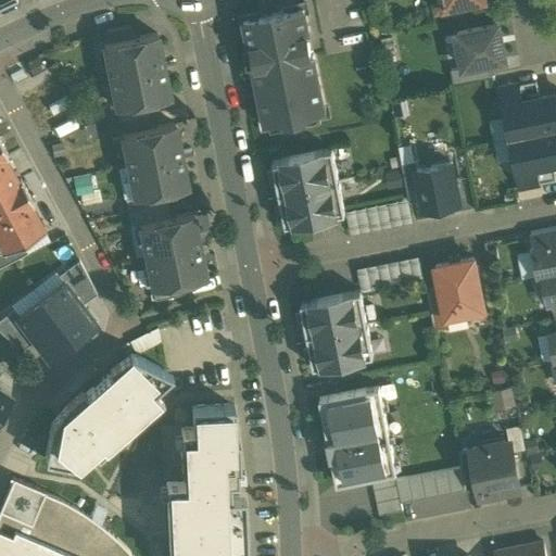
[(304,8),(283,11),(285,12),(264,16),(264,15),(244,20),(250,47),(252,47),(255,65),(253,65),(265,123),(285,119),(286,124),(306,119),(305,115),(325,111),(313,53),(312,53),(307,35),(310,35),(304,8)]
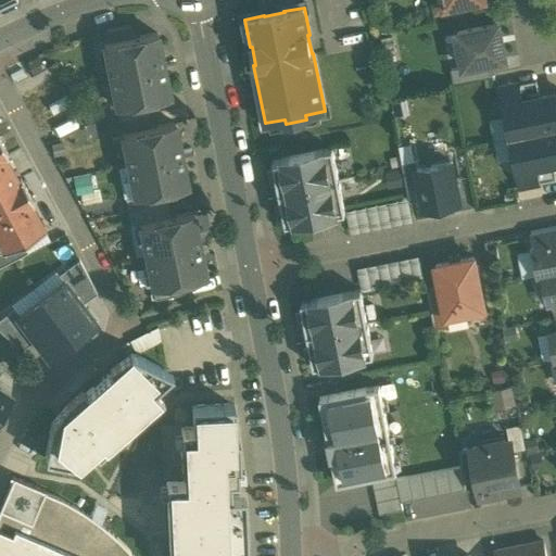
[(497,24),(457,32),(464,66),(490,61),(504,58),(497,24)]
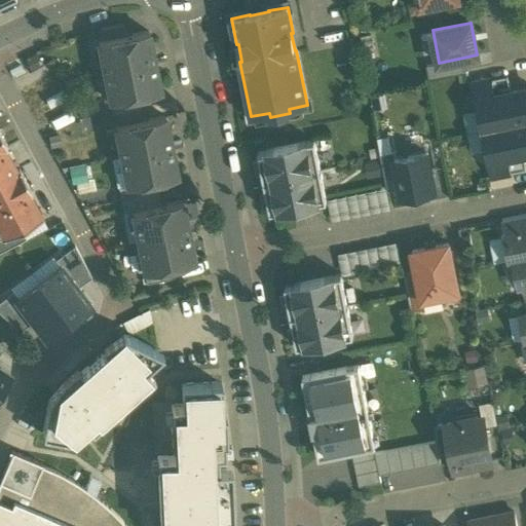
[(100,30),(102,41),(125,36),(123,25),(100,30)]
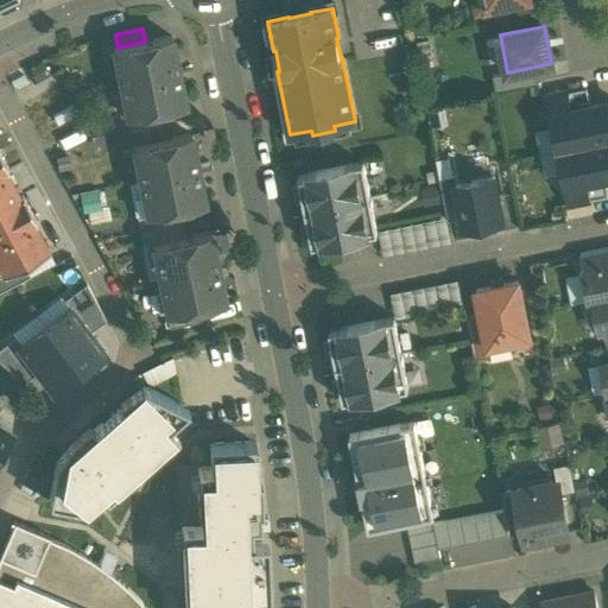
[(118,48),(113,49),(120,83),(178,71),(171,37),(145,42),(118,48)]
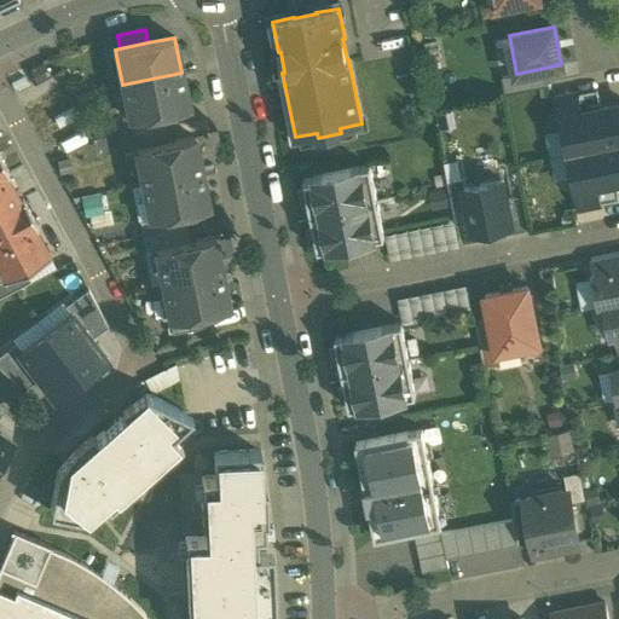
[(516,74),(503,76),(505,91),(549,82),(545,68),(516,74)]
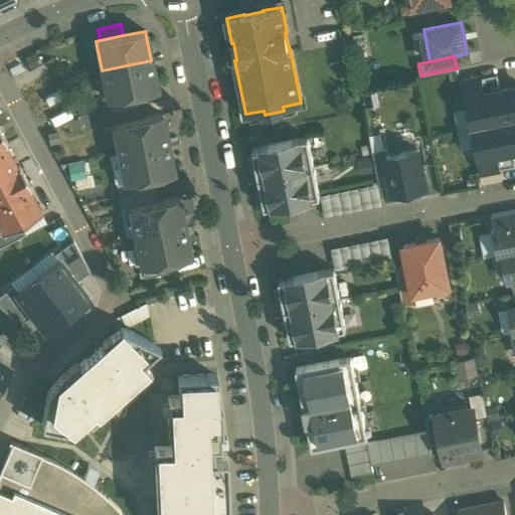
[(151,60),(102,70),(108,101),(135,95),(157,91),(151,60)]
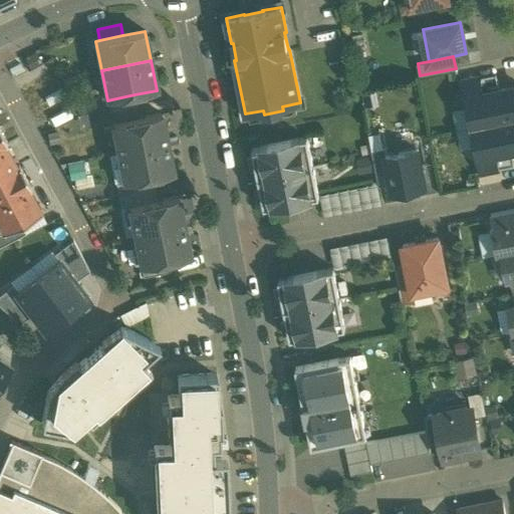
[(496,73),(478,77),(482,92),(492,89),(493,90),(499,89),(496,73)]
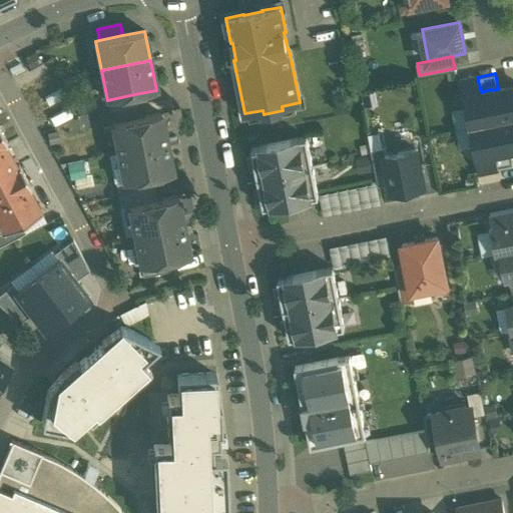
[(512,85),(498,89),(492,90),(491,89),(481,92),(477,77),(462,80),(472,126),(512,117),(512,85)]
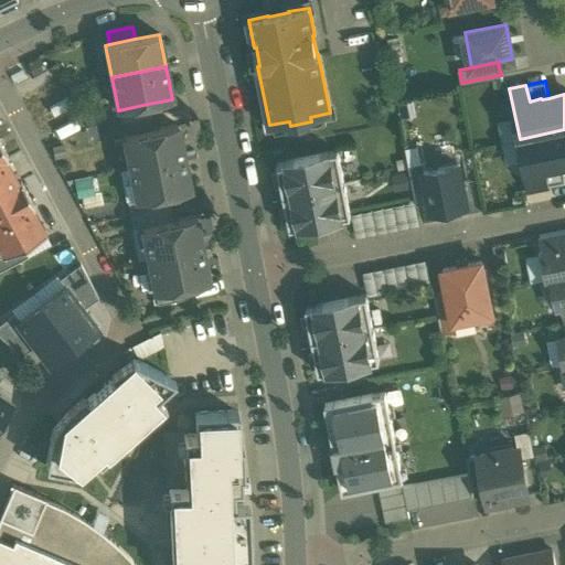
[(148,104),(118,110),(120,123),(125,123),(150,117),(151,117),(148,104)]
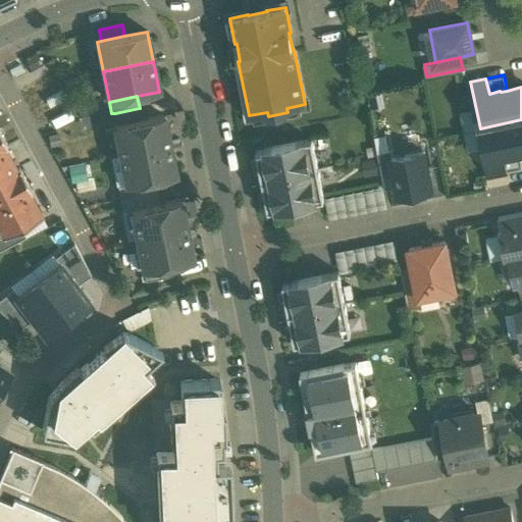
[(139,108),(115,113),(117,124),(142,120),(139,108)]
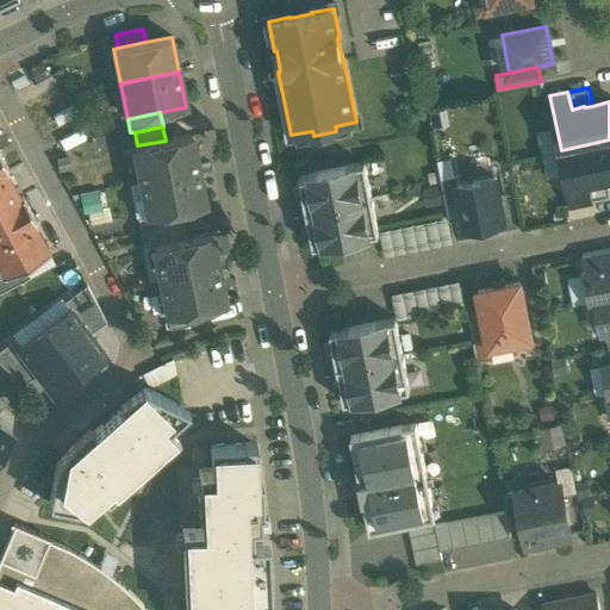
[(166,141),(137,145),(134,147),(141,182),(199,170),(192,135),(166,141)]
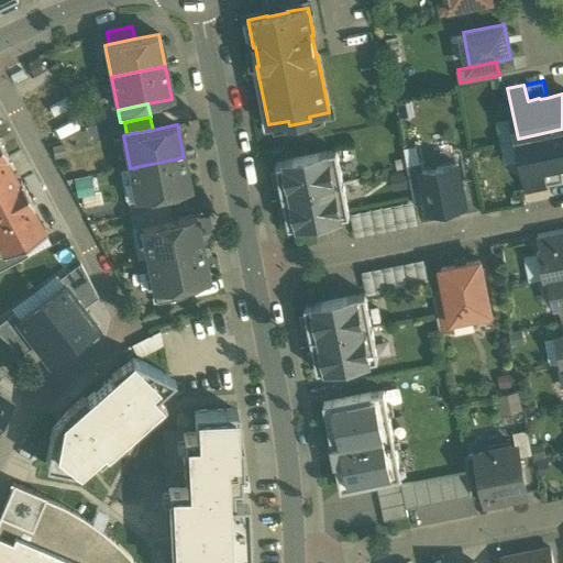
[(562,129),(518,139),(528,188),(543,185),(541,169),(553,166),(553,165),(561,164),(562,163),(562,129)]
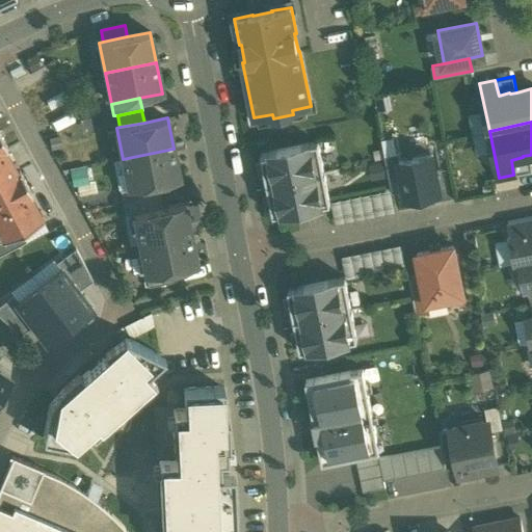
[(318,142),(261,154),(273,215),(330,204),(318,142)]
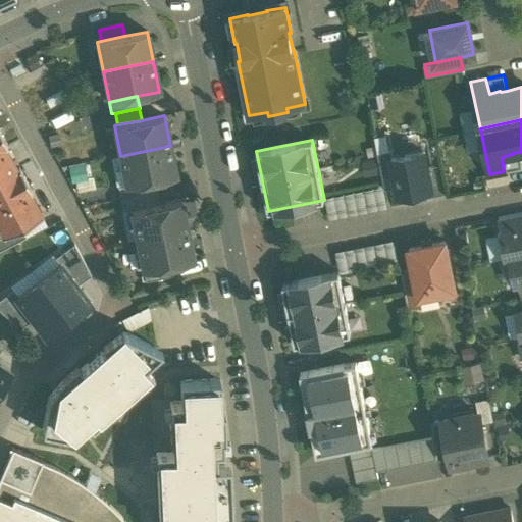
[(170,146),(120,156),(126,186),(129,186),(154,180),(176,175),(170,146)]
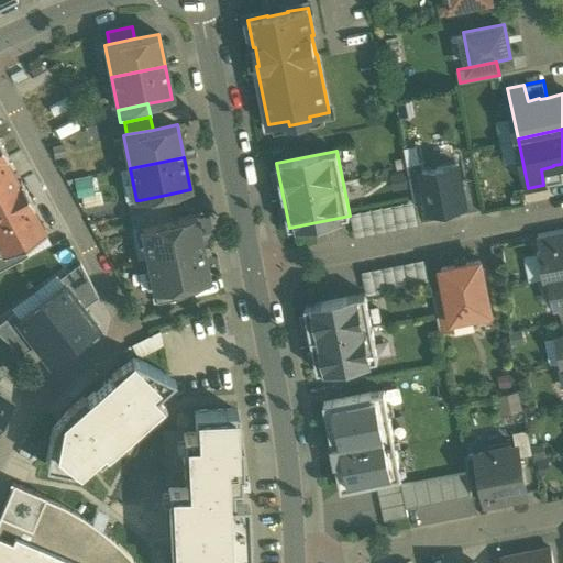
[(4,158),(0,159),(0,191),(18,183),(4,158)]
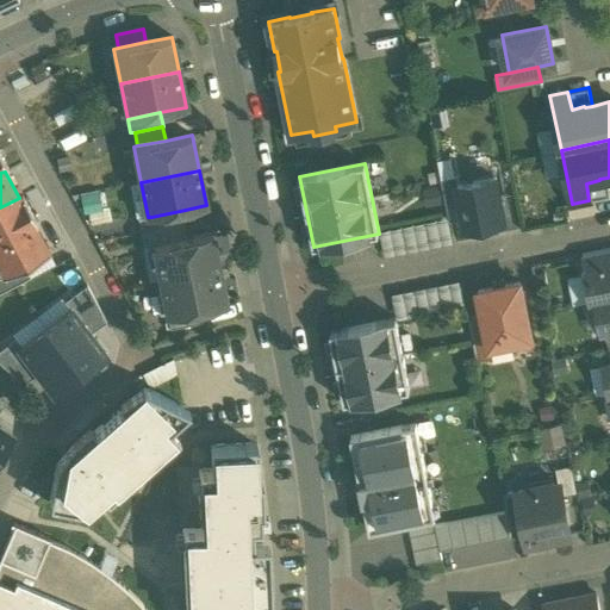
[(456,175),(441,179),(449,221),(464,218),(456,185),(459,185),(456,175)]
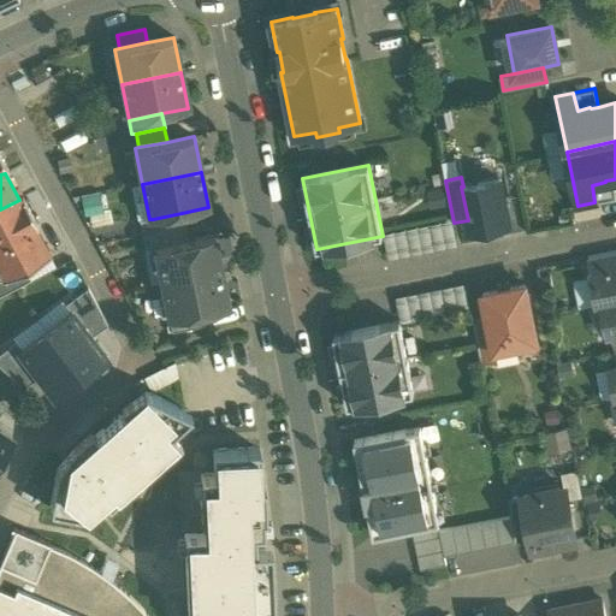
[(463,187),(461,187),(468,220),(469,230),(483,226),(484,224),(492,223),(496,224),(509,221),(499,178),(463,187)]
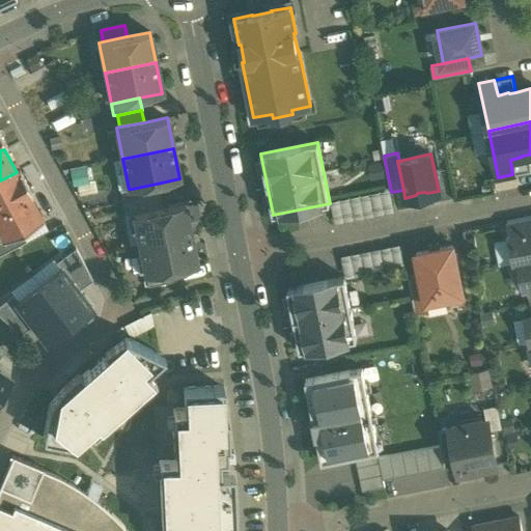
[(522,157),(510,160),(512,174),(530,170),(530,166),(529,155),(522,156),(522,157)]
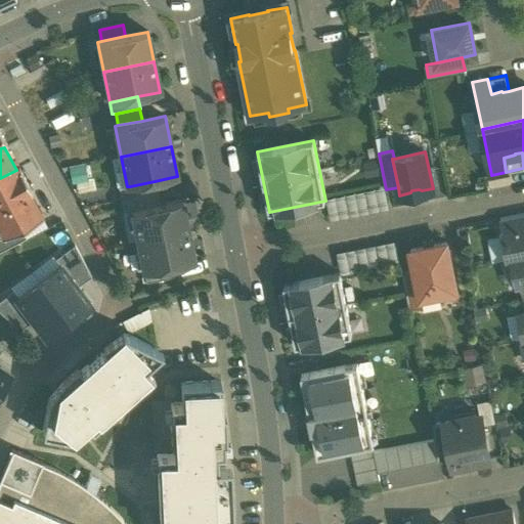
[(0,178),(0,207),(28,192),(31,191),(18,169),(0,178)]
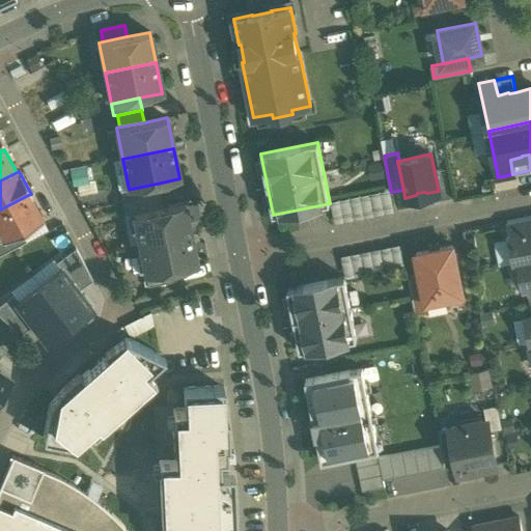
[(157,184),(132,189),(135,200),(160,195),(157,184)]
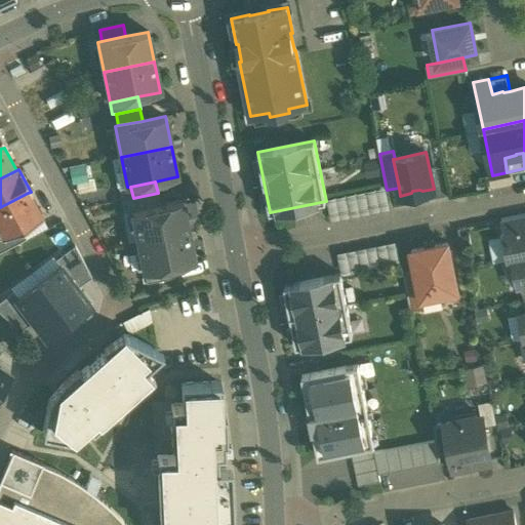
[(28,193),(0,207),(0,231),(2,236),(3,237),(19,228),(41,216),(40,215),(28,193)]
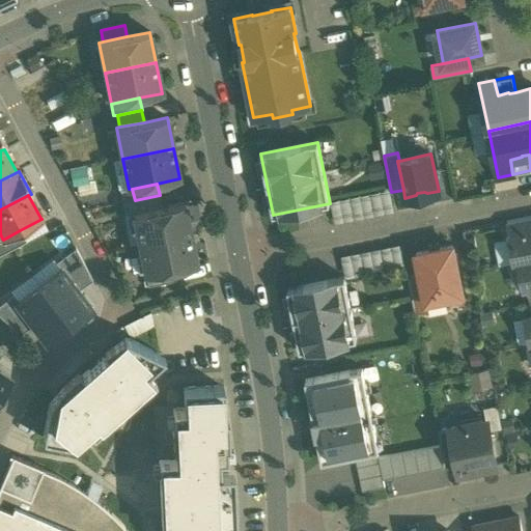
[(162,207),(160,195),(135,200),(122,203),(124,215),(133,214),(162,207)]
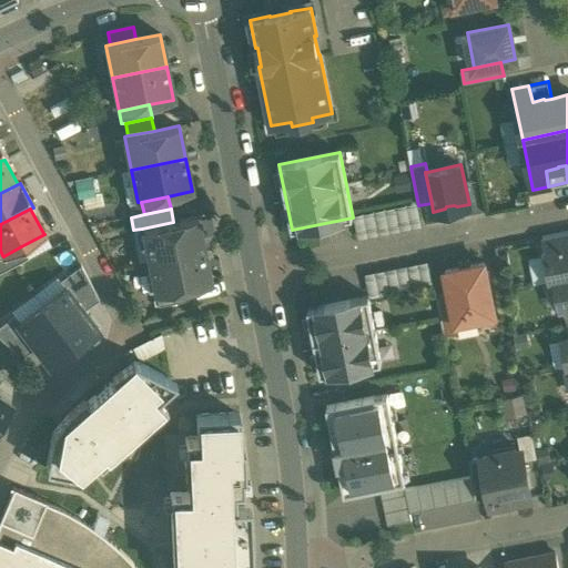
[(173,222),(142,229),(149,261),(203,250),(196,217),(173,222)]
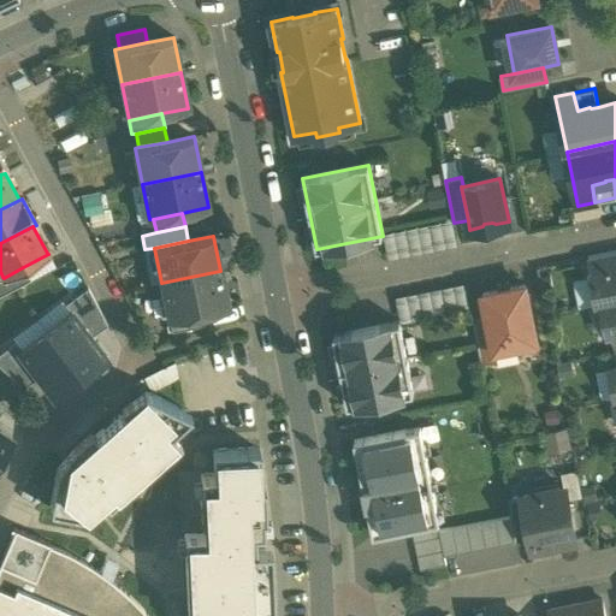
[(615,252),(588,258),(591,273),(615,268),(615,252)]
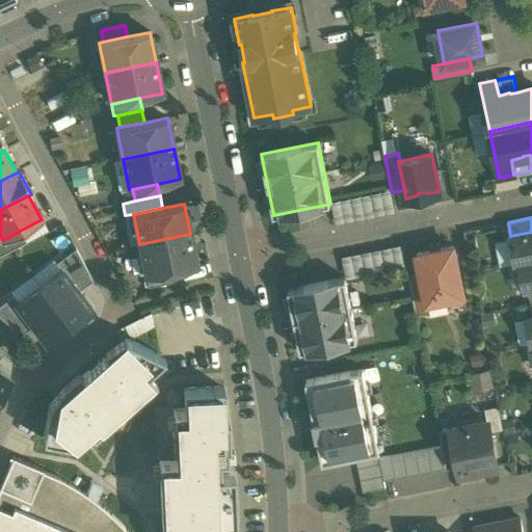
[(3,240),(0,241),(0,256),(26,242),(20,231),(3,240)]
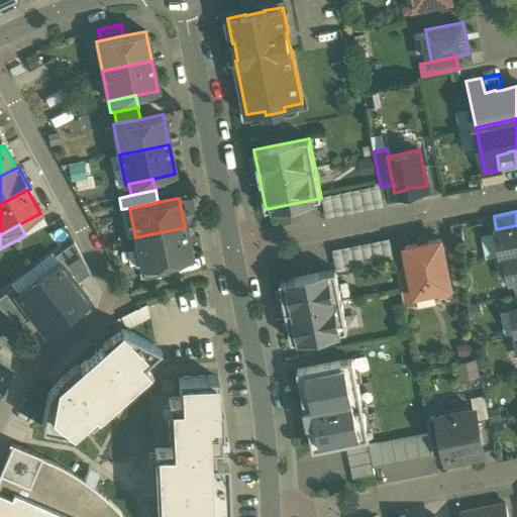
[(516,225),(496,229),(502,255),(506,255),(505,254),(516,251),(516,225)]
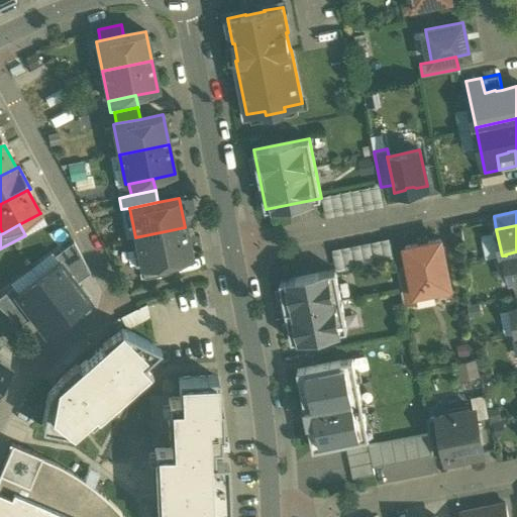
[(185,227),(135,237),(141,268),(169,262),(191,257),(185,227)]
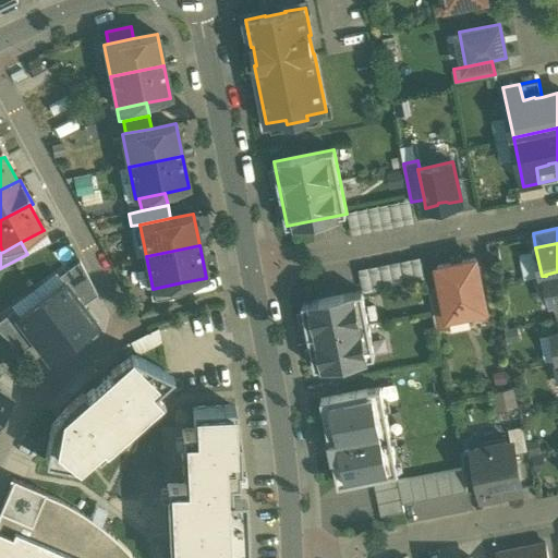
[(360,263),(361,282),(423,278),(421,258),(360,263)]
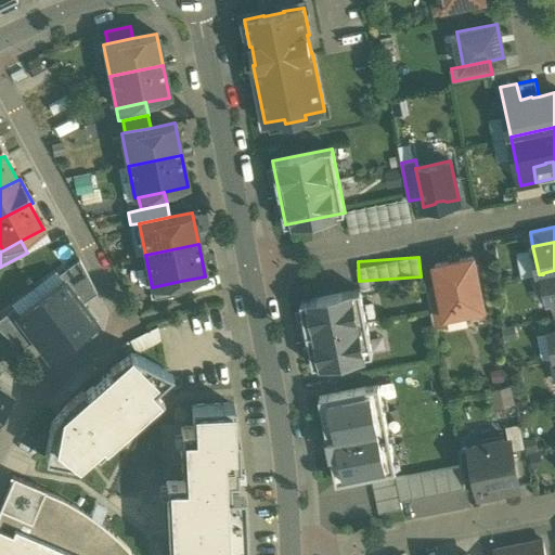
[(460,259),(448,261),(435,265),(439,285),(446,315),(483,308),(473,257),(460,259)]
